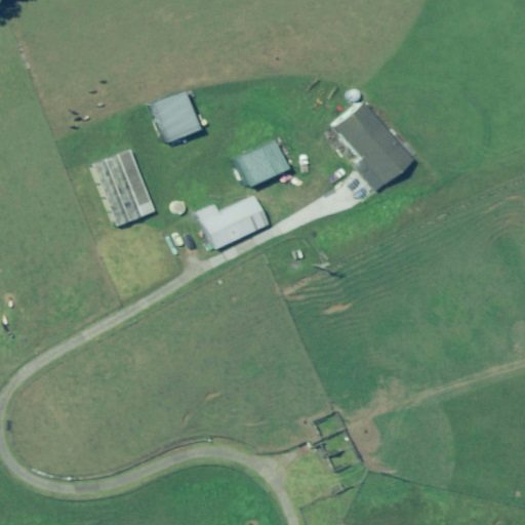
[(194,130),(201,127),(184,87),(149,103),(166,143),(187,134),(191,144),(198,139),(194,130)]
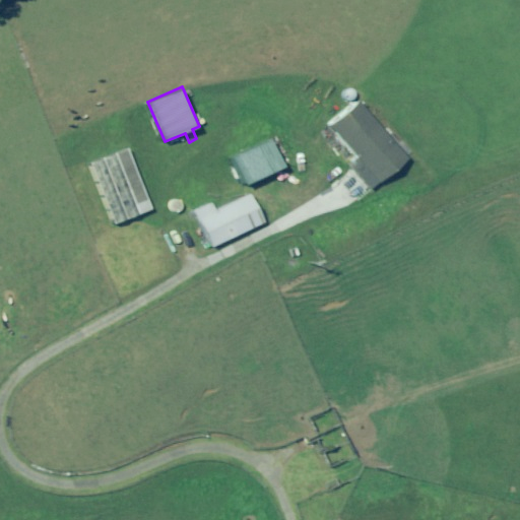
[(406,155),(410,151),(391,128),(386,132),(359,98),(328,122),(355,156),(347,163),(368,188),(407,157),(406,155)]
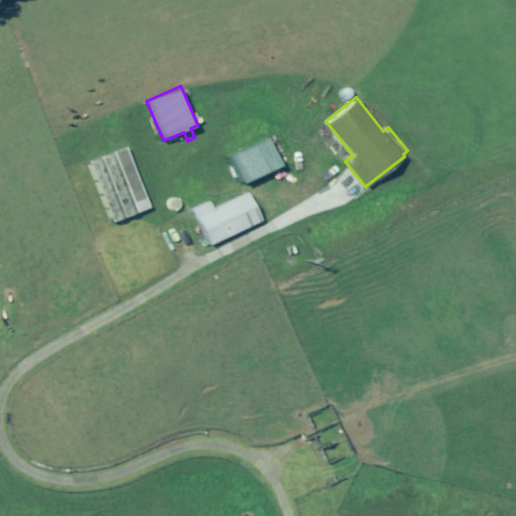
[(270,137),(231,155),(243,183),(282,165),(270,137)]
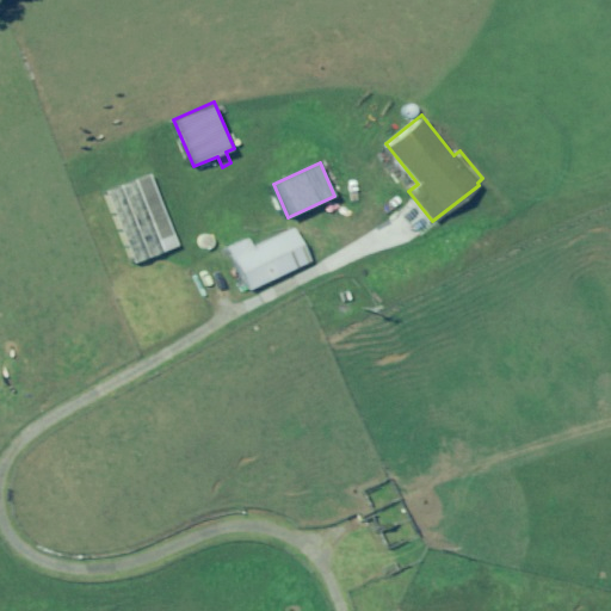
[(150,173),(104,192),(133,264),(179,246),(150,173)]
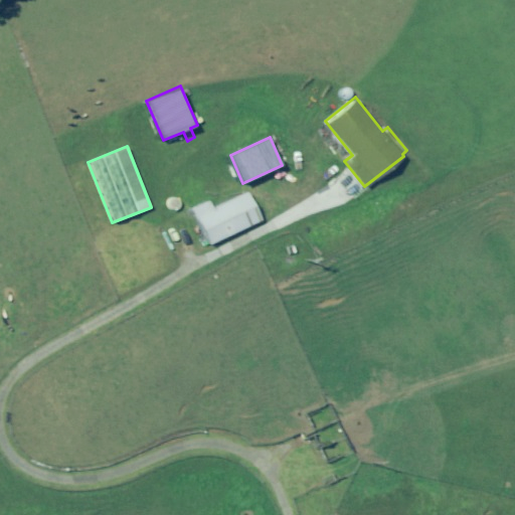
[(209,199),(191,207),(209,244),(263,218),(248,188),(213,205),(209,199)]
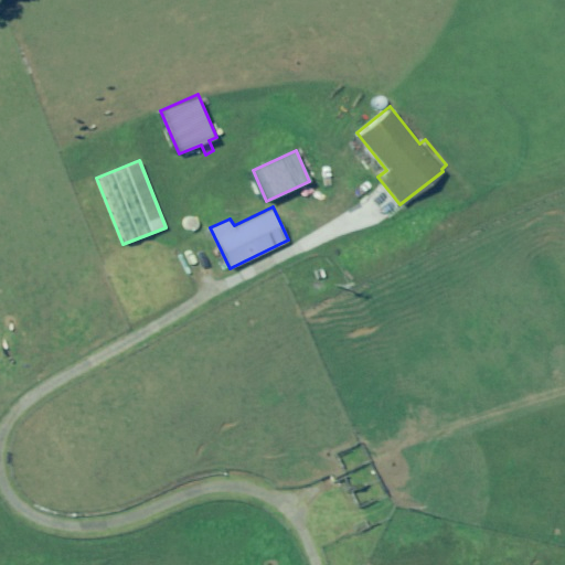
All buildings are outlined.
